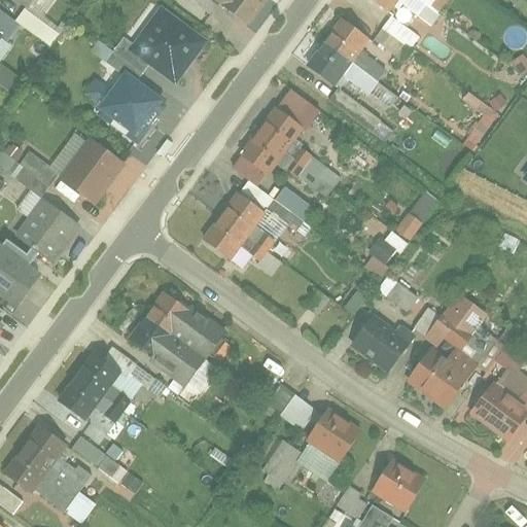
[(41,0),(11,0),(31,14),(41,0)]
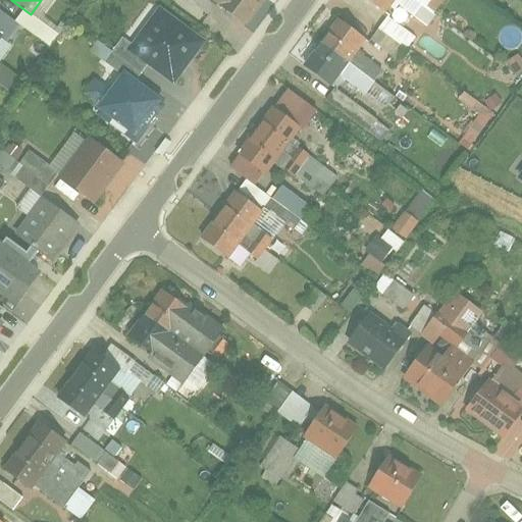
[(265,0),(221,0),(219,3),(246,24),(265,0)]
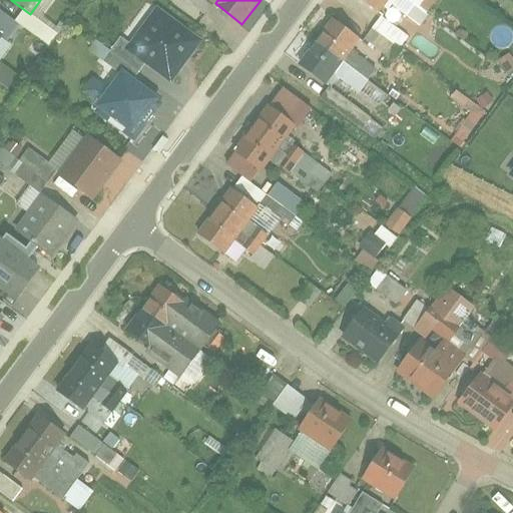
[(380,0),(413,24),(431,0),(380,0)]
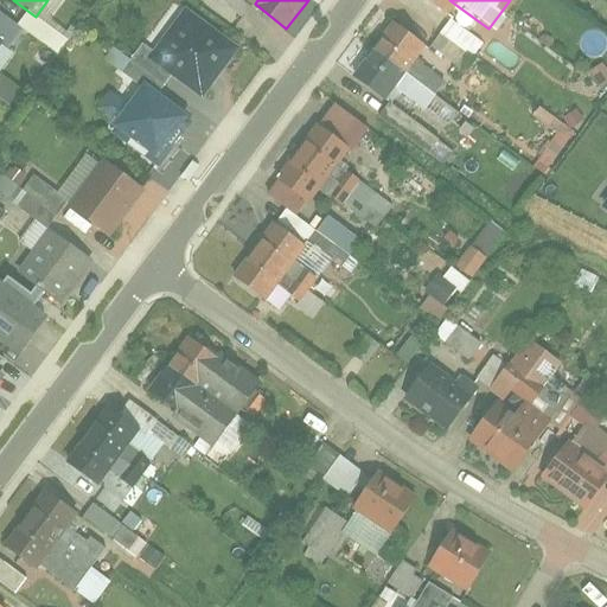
[(237,43),(185,12),(159,55),(211,85),(237,43)]
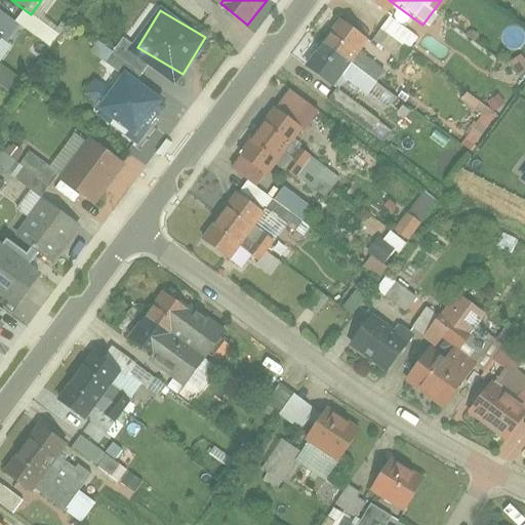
[(14,23),(49,47),(58,36),(24,11),(14,23)]
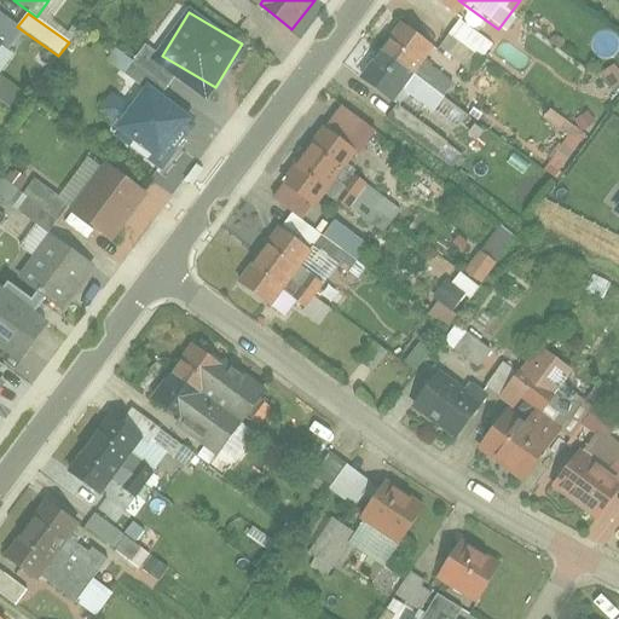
[(458,19),(438,47),(466,69),(476,55),(482,59),(492,46),(458,19)]
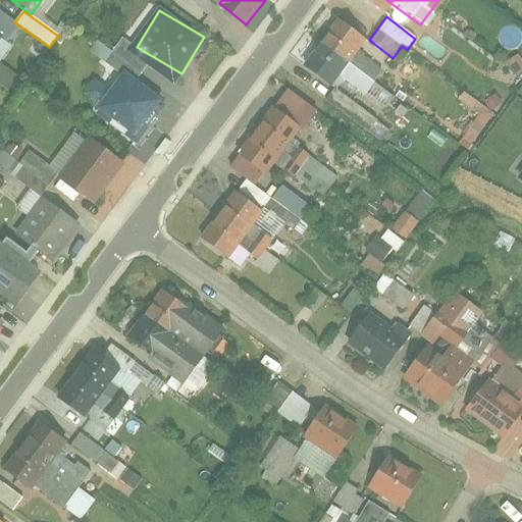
[(364,44),(338,23),(300,70),(337,101),(332,107),(363,132),(376,116),(354,98),(361,89),(341,72),(364,44)]
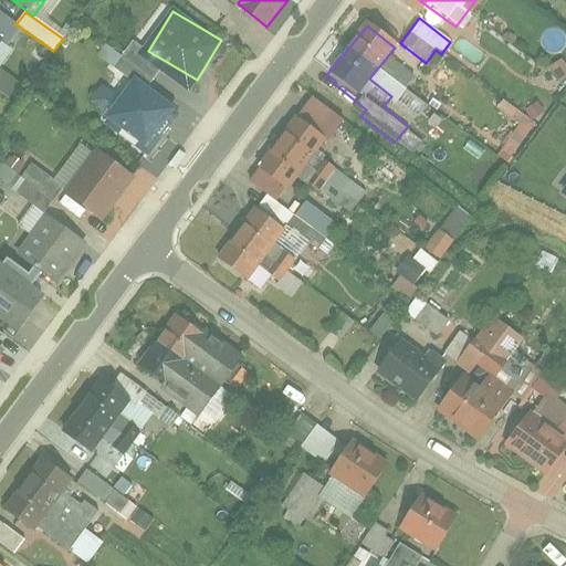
[(169,104),(135,80),(112,112),(147,136),(169,104)]
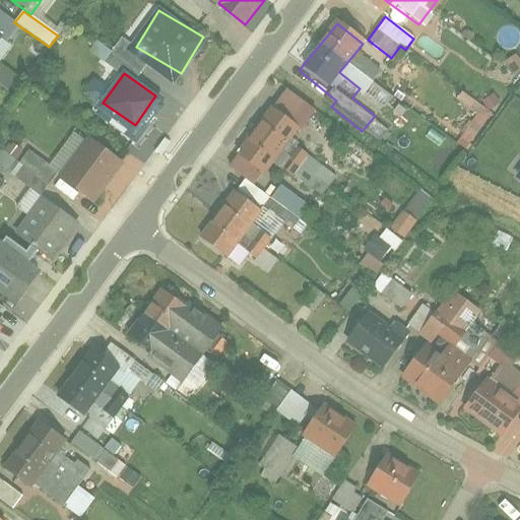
[(298,130),(271,110),(237,154),(264,175),(298,130)]
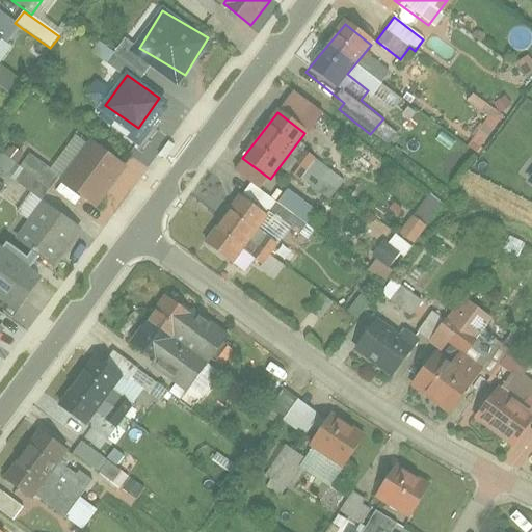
[(123,170),(90,145),(69,175),(100,200),(123,170)]
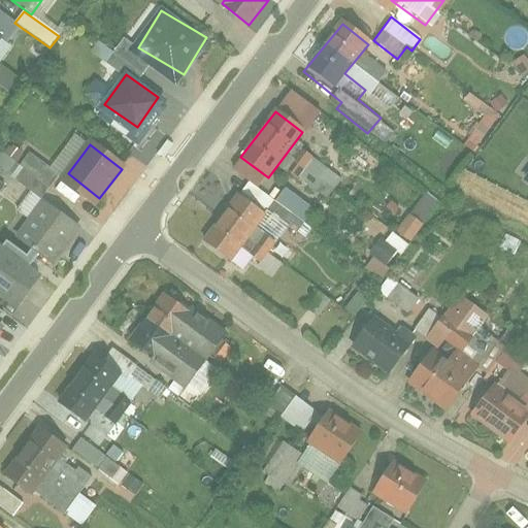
[(0,170),(40,199),(58,174),(28,153),(19,165),(1,153),(0,154),(0,170)]
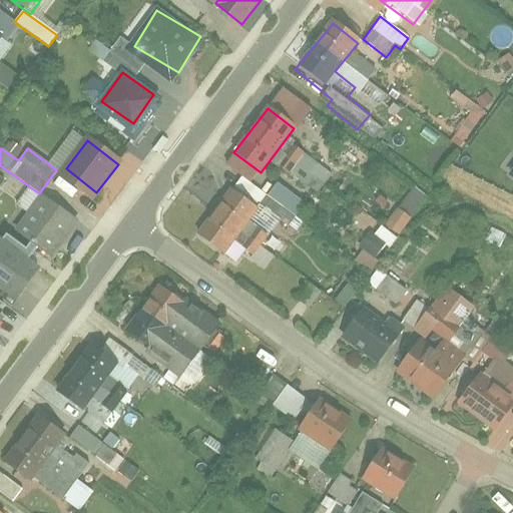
[(292,149),(281,171),(319,192),(331,170),(292,149)]
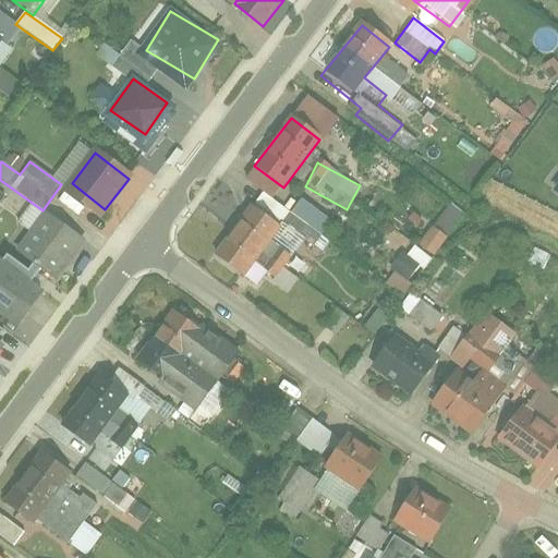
[(286,225),(258,203),(220,251),(249,273),(286,225)]
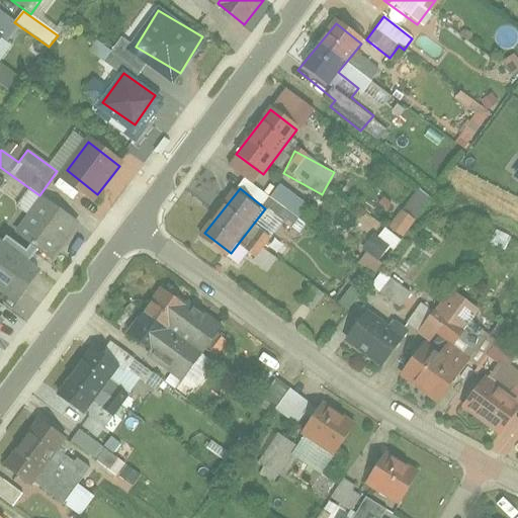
[(389,229),(403,239),(430,198),(416,188),(389,229)]
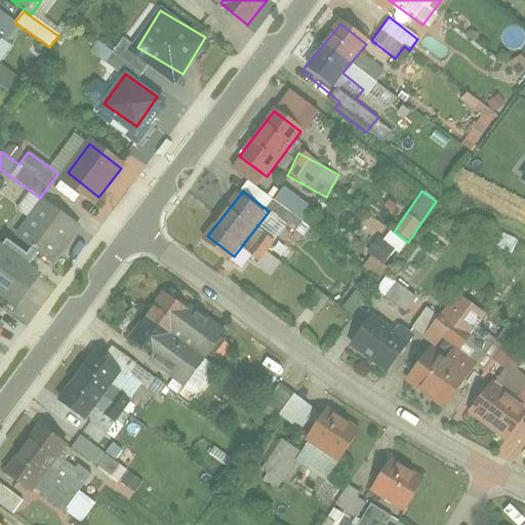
[(74,233),(46,205),(22,230),(49,257),(74,233)]
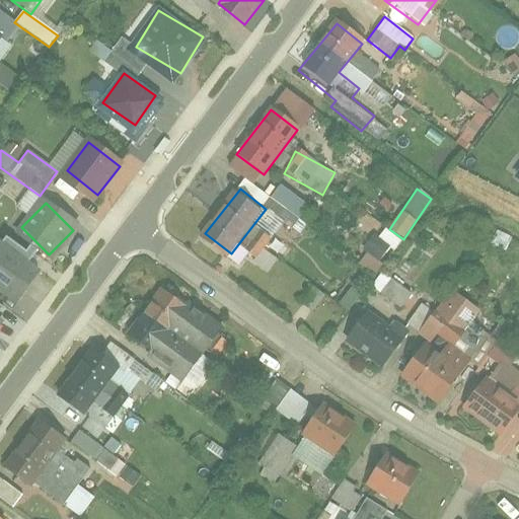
[(257,261),(271,238),(261,233),(248,254),(257,261)]
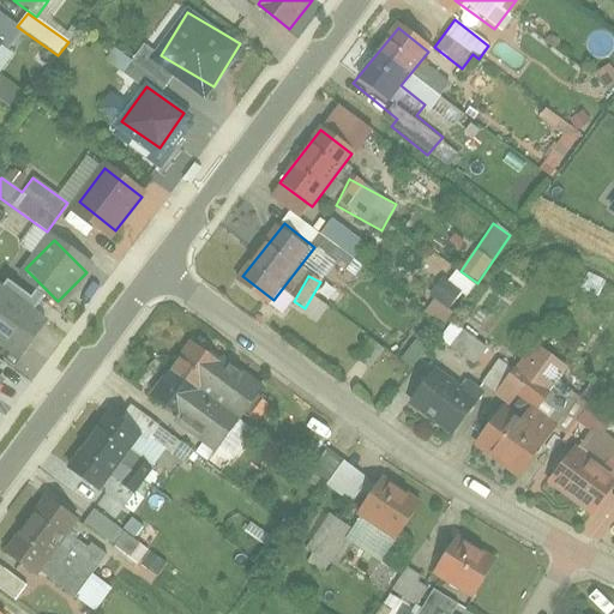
[(456,361),(475,335),(441,308),(428,325),(437,332),(429,342),(456,361)]
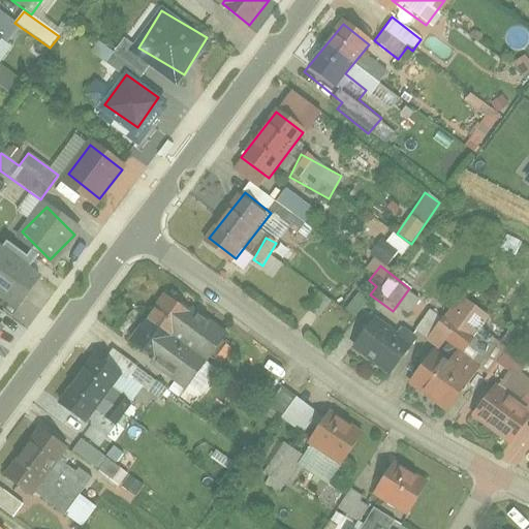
[(426,337),(399,375),(437,403),(471,358),(455,345),(463,334),(459,331),(478,304),(456,287),(436,314),(433,311),(418,332),(426,337)]
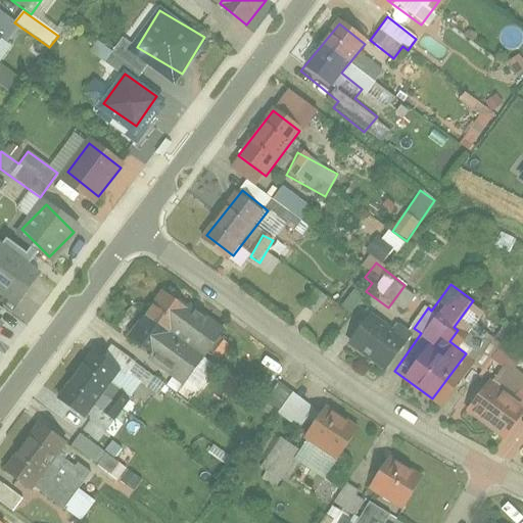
[(228,339),(163,289),(130,333),(194,383),(228,339)]
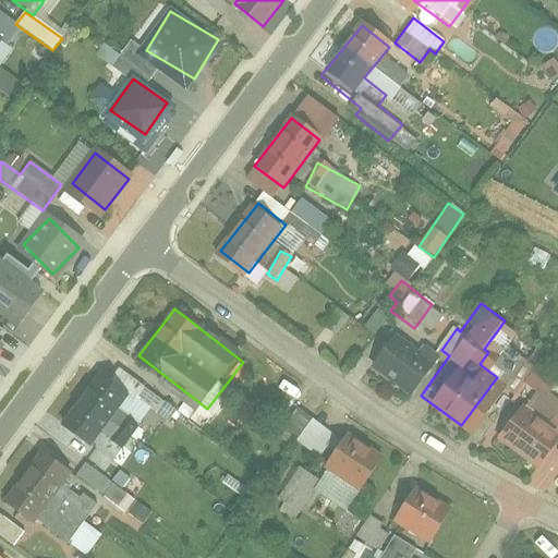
[(427,352),(386,324),(360,361),(401,389),(427,352)]
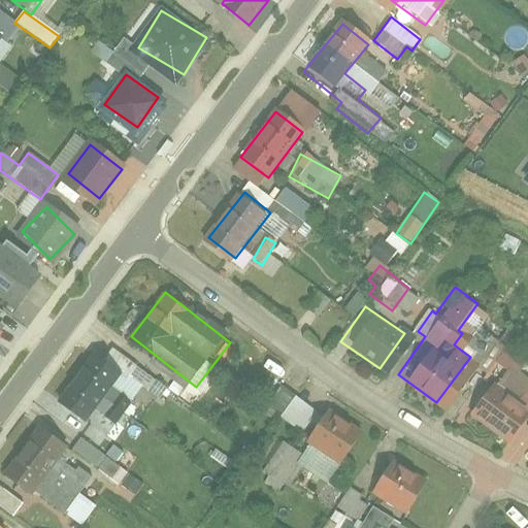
[(0,319),(0,351),(15,332),(0,319)]
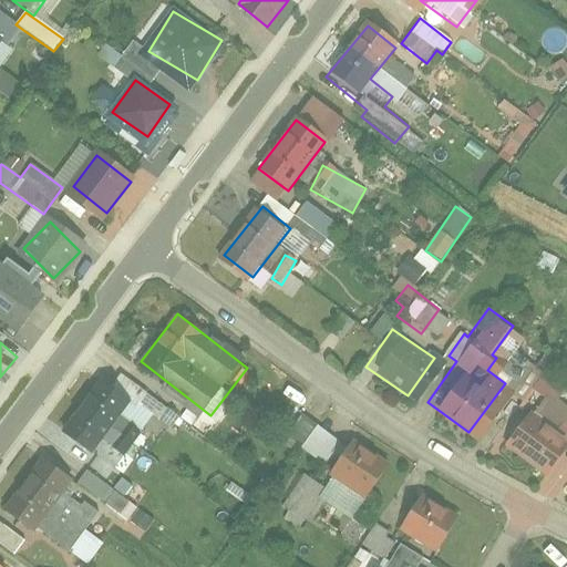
[(99,453),(137,403),(107,380),(69,430),(99,453)]
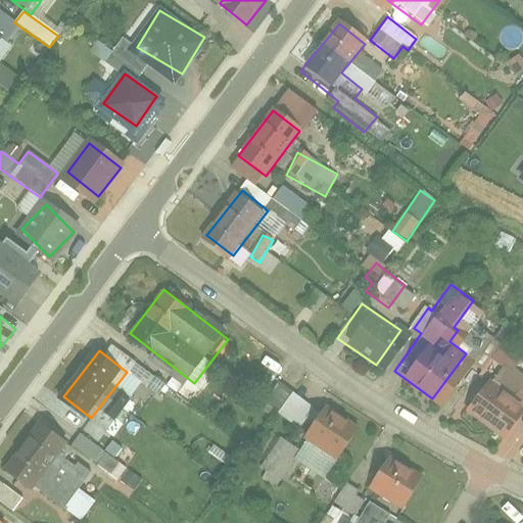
[(457,402),(493,431),(516,400),(480,373),(457,402)]
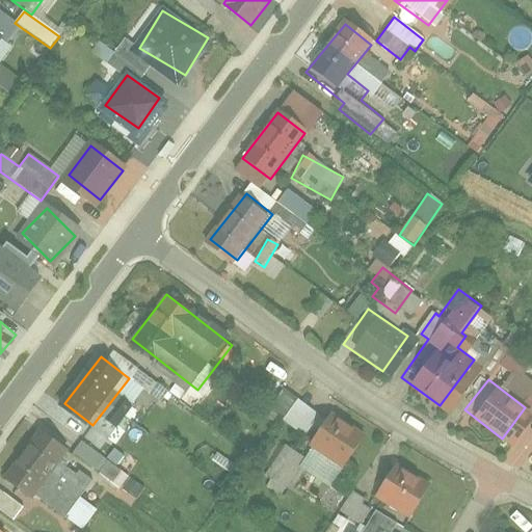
[(302,437),(319,419),(285,389),(268,407),(302,437)]
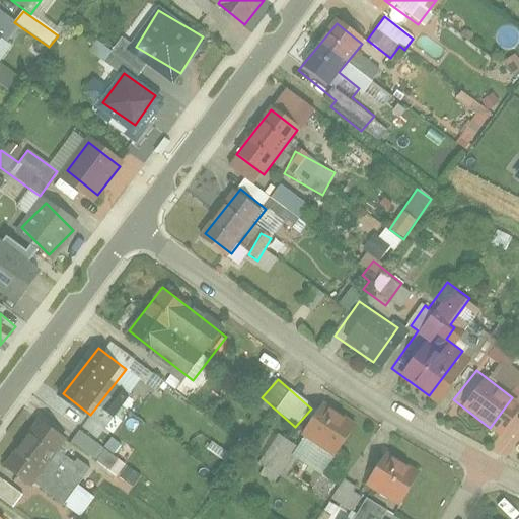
[(358,430),(323,406),(304,436),(338,458),(358,430)]
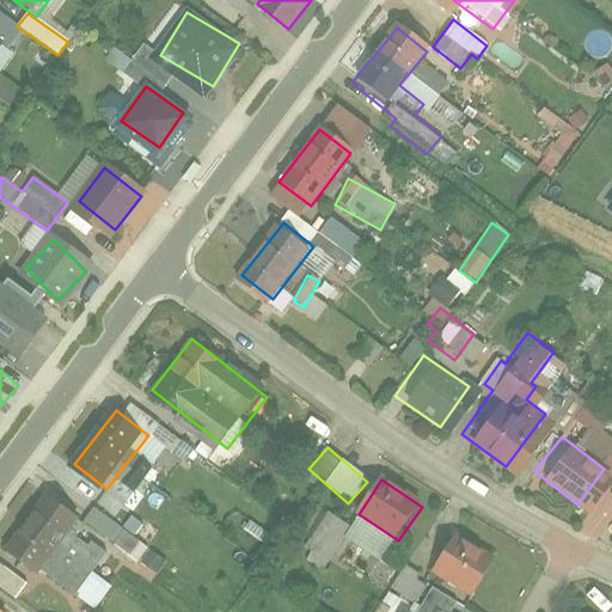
[(79,510),(60,493),(10,550),(75,607),(120,557),(74,516),(79,510)]
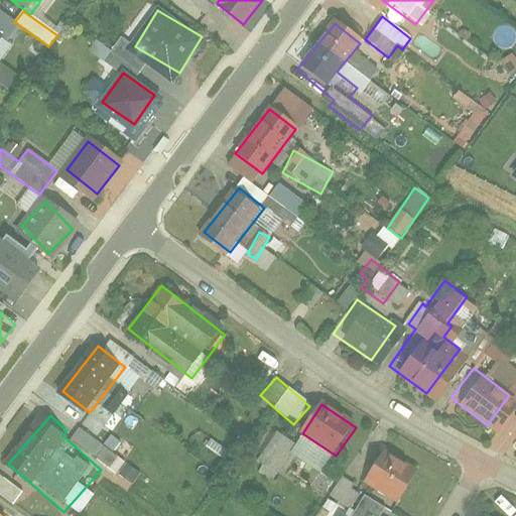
[(114,476),(124,465),(80,426),(70,437),(114,476)]
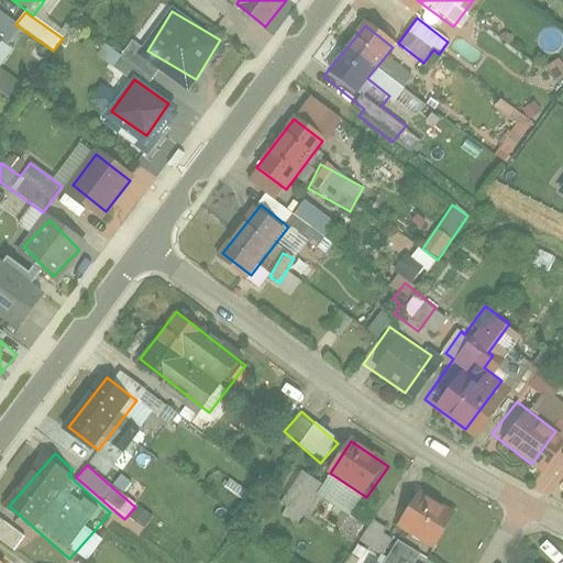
[(317,496),(311,493),(318,483),(302,472),(276,511),(296,526),(317,496)]
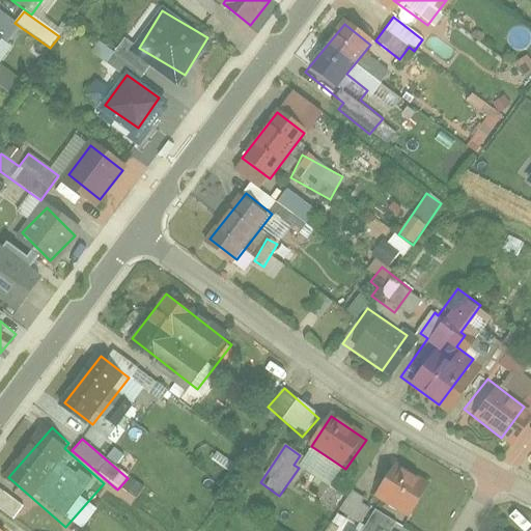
[(416,516),(435,486),(393,460),(374,492),(416,516)]
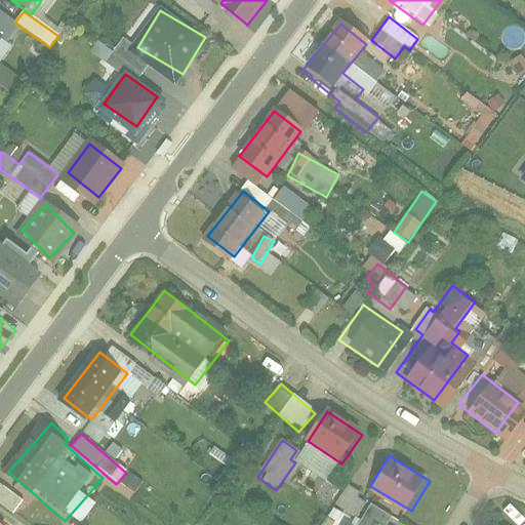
[(0,484),(0,505),(12,515),(23,501),(0,484)]
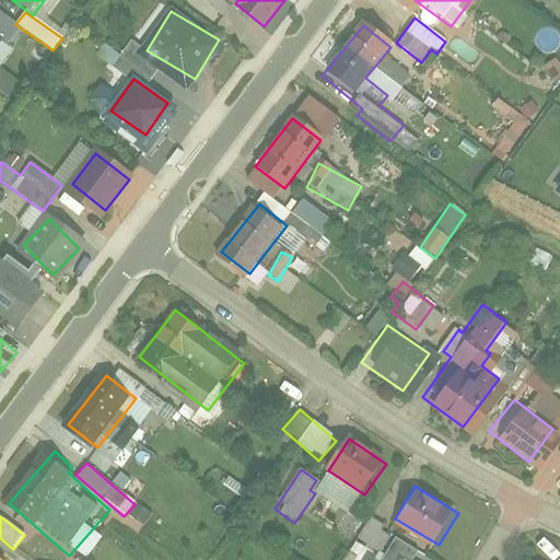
[(357,539),(380,552),(392,534),(369,520),(357,539)]
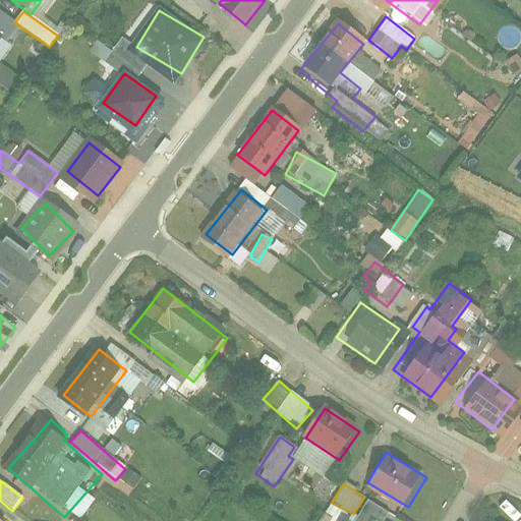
[(499,520),(480,510),(473,520),(499,520)]
